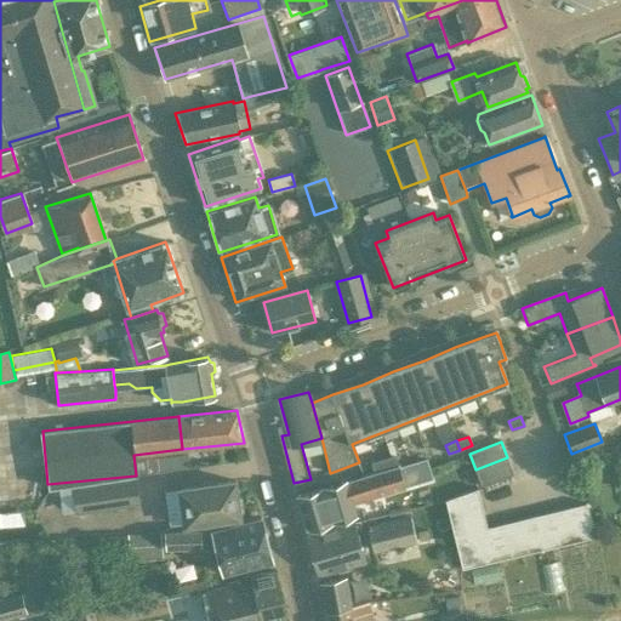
[(389,457),(385,459),(387,468),(398,465),(396,456),(389,457)]
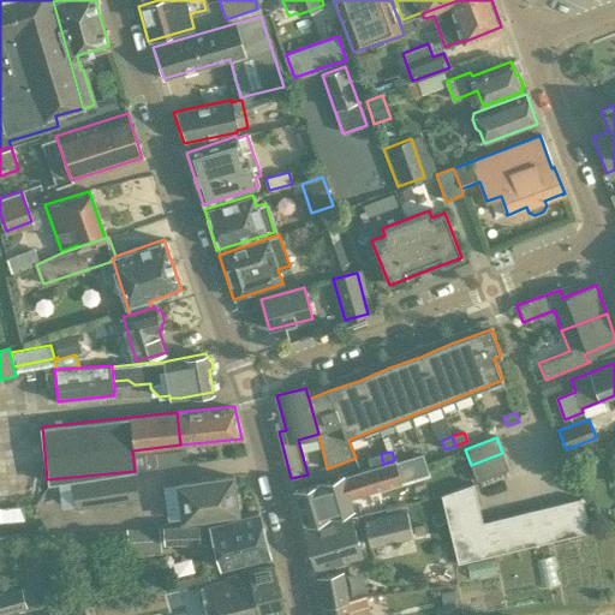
[(422,453),(395,460),(401,483),(428,475),(425,465),(424,459),(422,453)]
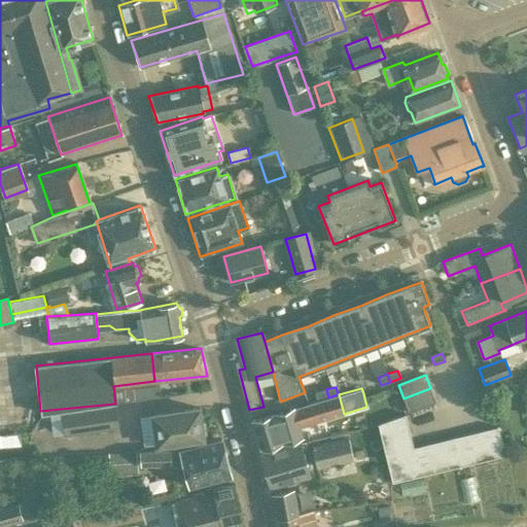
[(436,401),(430,388),(403,398),(410,412),(436,401)]
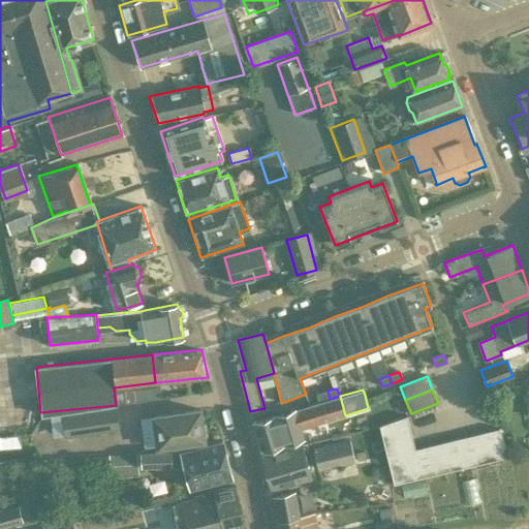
[(319,402),(330,399),(328,391),(316,394),(319,402)]
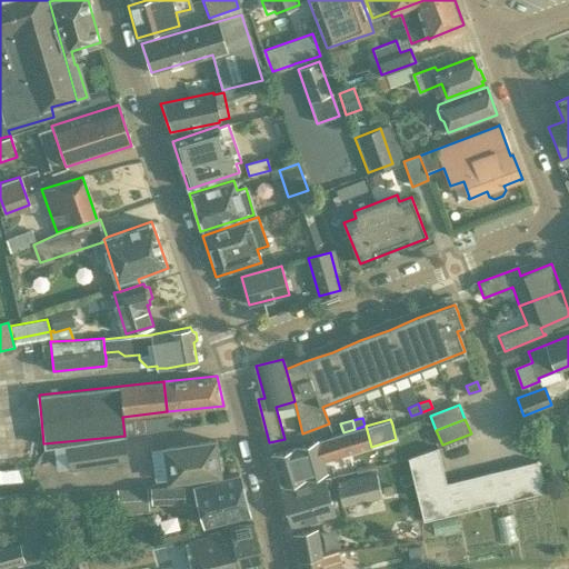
[(271,455),(281,486),(305,477),(326,470),(322,460),(371,447),(366,426),(329,438),(297,448),(297,447),(271,455)]
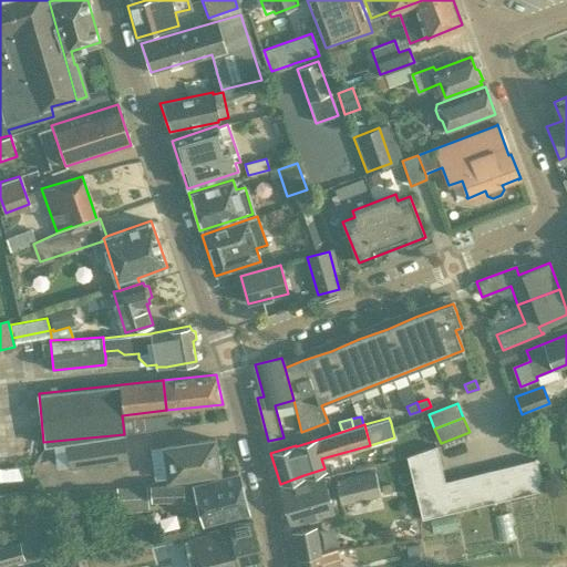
[(121,437),(63,444),(65,466),(124,460),(121,437)]
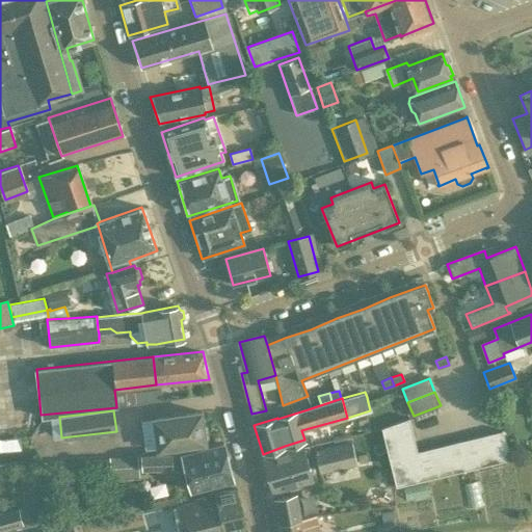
[(154,448),(202,443),(201,440),(204,440),(203,427),(200,428),(197,411),(151,417),(154,448)]
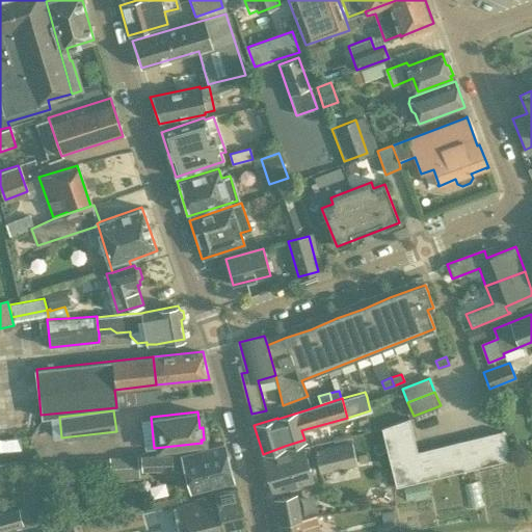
[(409,418),(381,428),(384,442),(414,434),(409,418)]
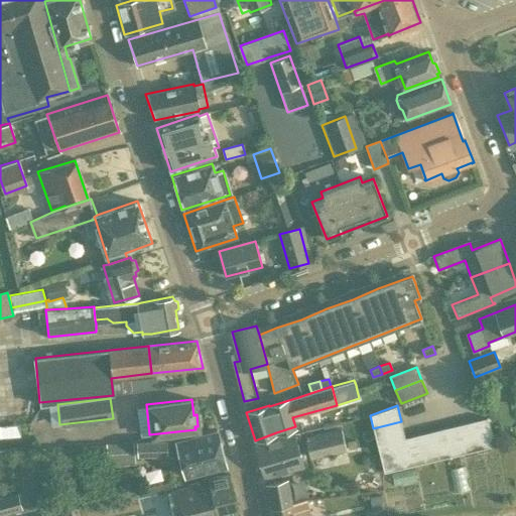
[(486,417),(472,421),(479,448),(496,443),(486,417)]
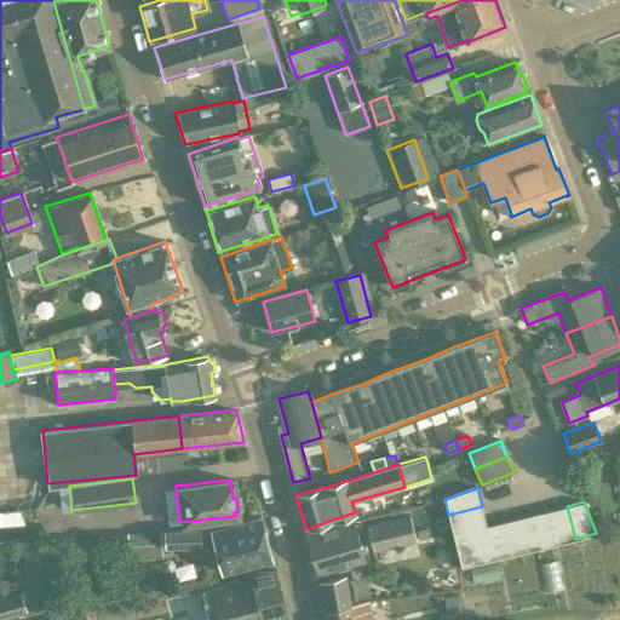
[(482,506),(448,515),(461,567),(486,561),(477,528),(487,526),(482,506)]
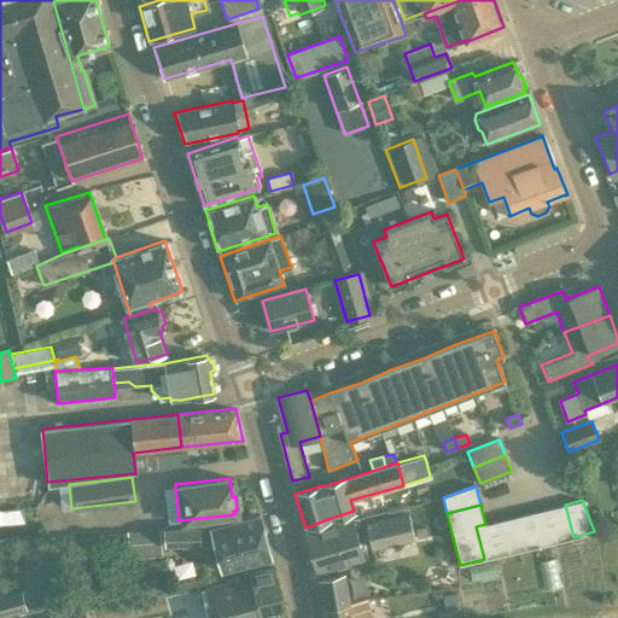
[(565,505),(548,508),(557,541),(573,537),(565,505)]
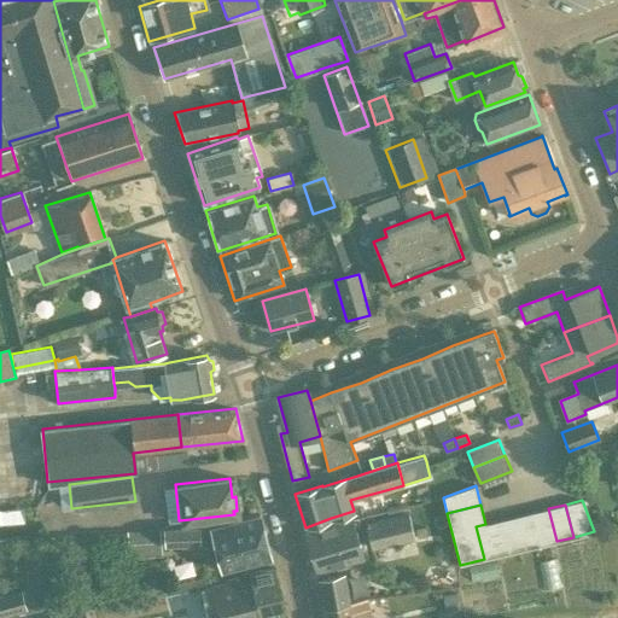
[(548,508),(532,512),(541,546),(557,541),(548,508)]
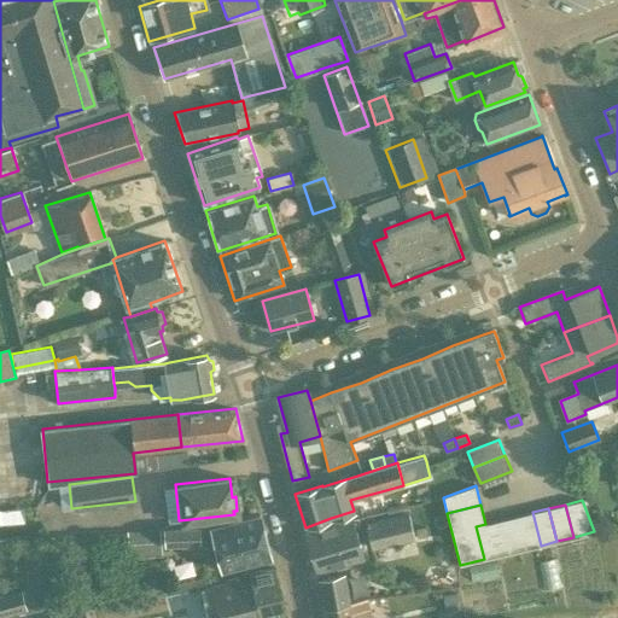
[(532,512),(517,516),(525,549),(541,546),(532,512)]
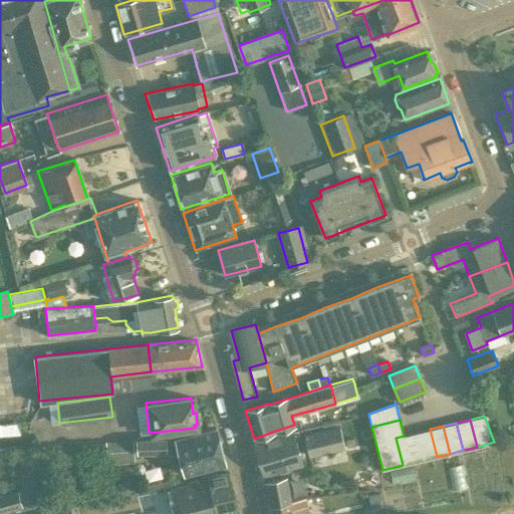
[(186,473),(225,463),(216,428),(177,438),(176,434),(166,437),(166,439),(137,441),(140,452),(167,451),(180,447),(186,473)]
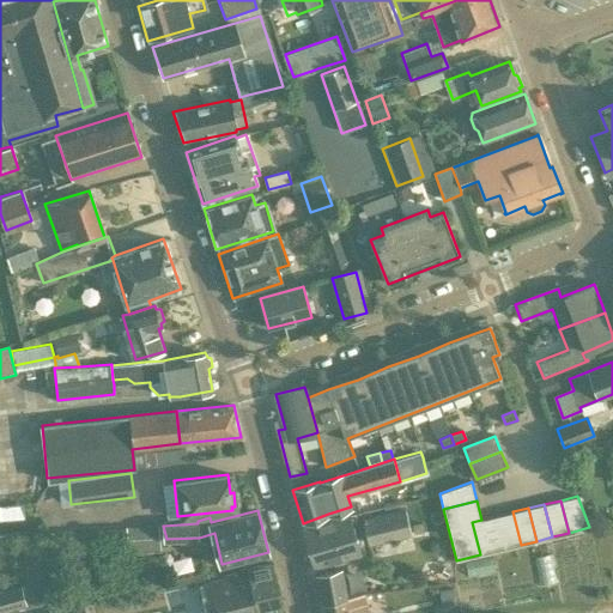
[(370,542),(412,533),(407,510),(365,520),(370,542)]
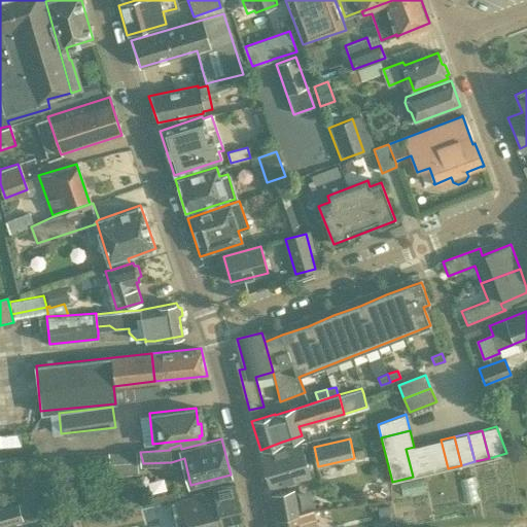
[(427,444),(434,471),(448,468),(441,440),(427,444)]
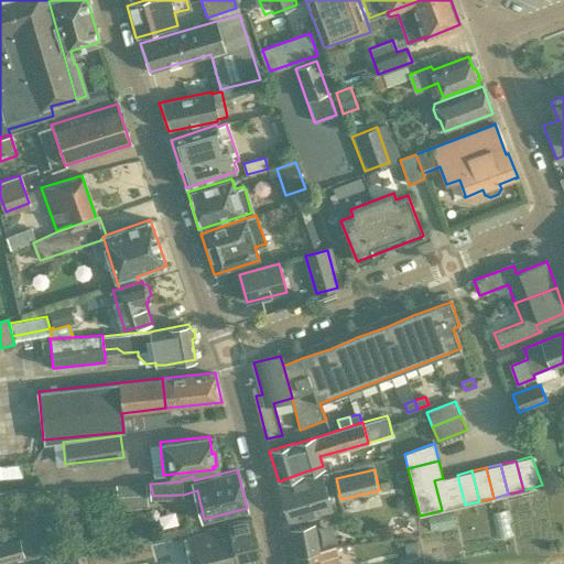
[(326,473),(322,475),(280,487),(290,521),(332,508),(323,479),(328,478),(326,473)]
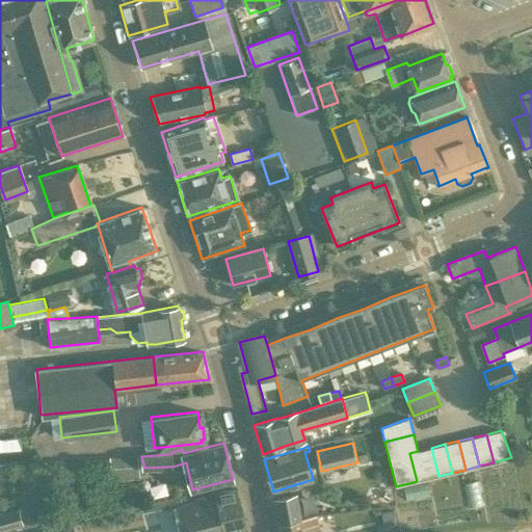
[(418,451),(409,453),(417,481),(439,476),(431,448),(418,451)]
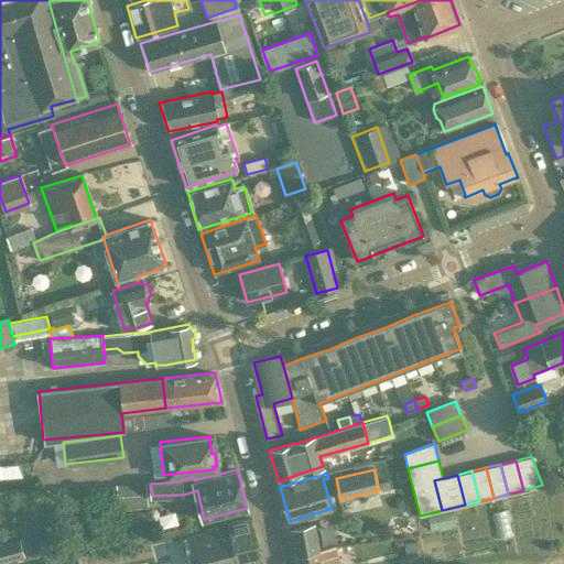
[(387,480),(380,481),(382,490),(389,488),(387,480)]
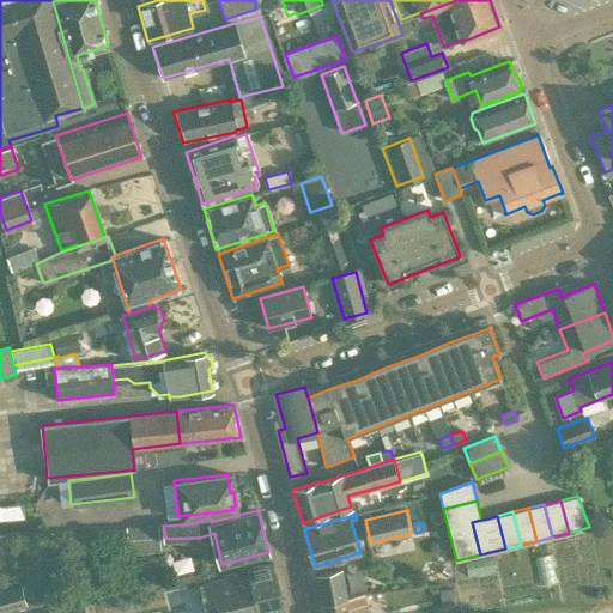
[(159,525),(126,527),(127,551),(161,550),(159,525)]
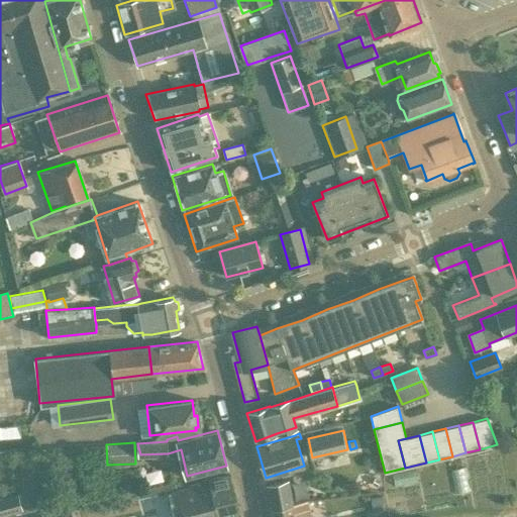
[(228,475),(209,478),(210,482),(218,516),(236,516),(237,516),(228,475)]
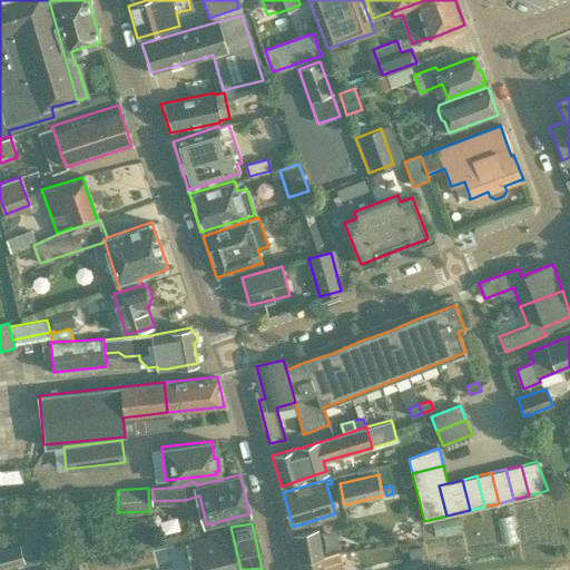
[(298,560),(322,556),(317,530),(303,532),(294,538),(298,560)]
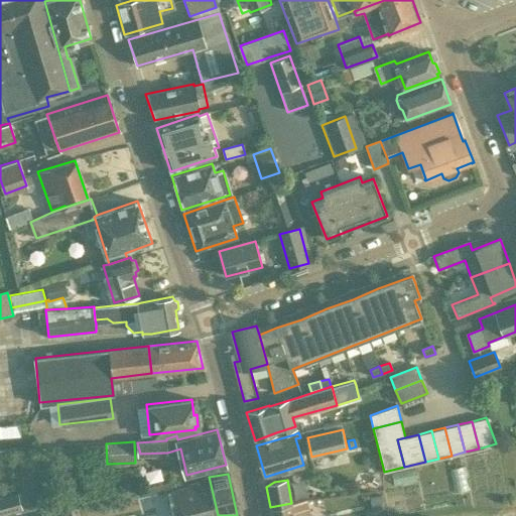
[(218,515),(210,481),(168,491),(174,515),(218,515)]
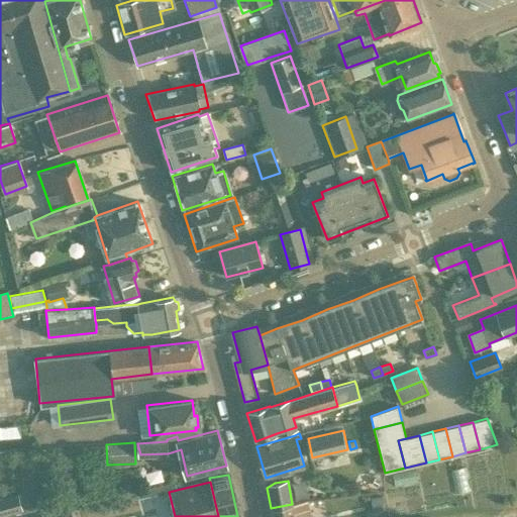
[(18,494),(0,498),(0,516),(23,510),(18,494)]
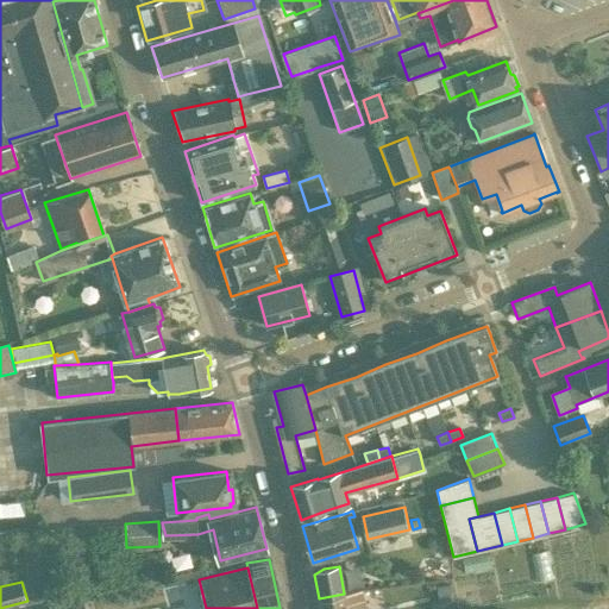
[(435,586),(438,603),(452,601),(450,584),(435,586)]
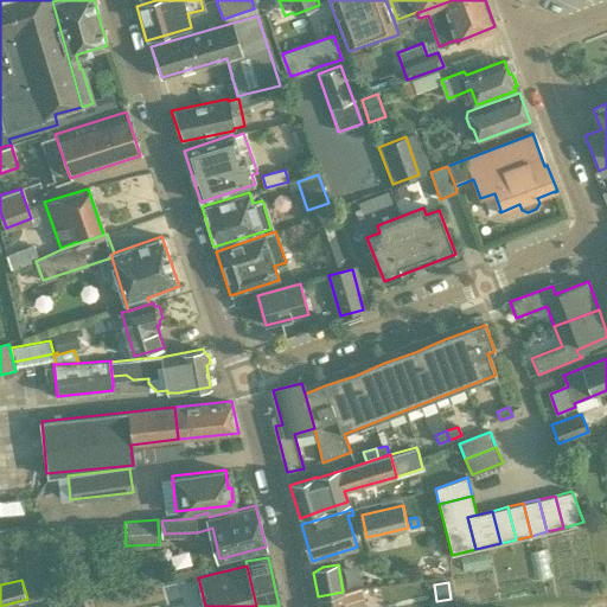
[(363,606),(359,588),(343,592),(318,596),(319,606),(363,606)]
